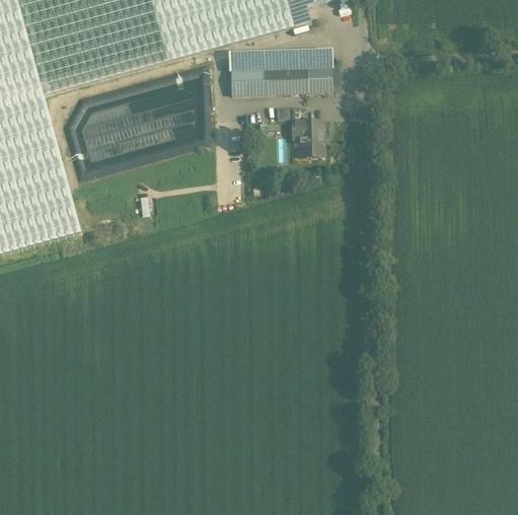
[(0,0),(0,252),(80,231),(44,94),(296,26),(288,0),(0,0)]
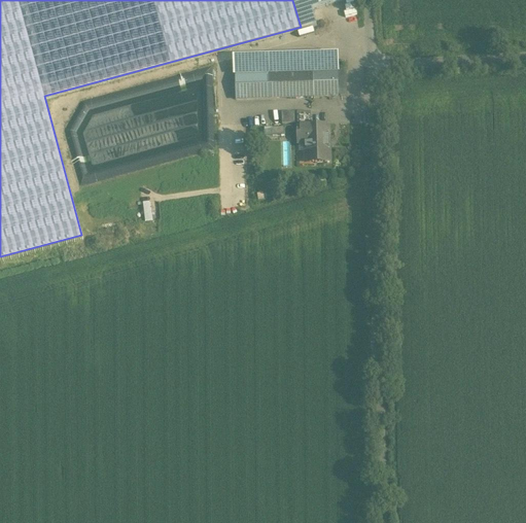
[(292,0),(301,27),(317,22),(313,6),(335,0),(292,0)]
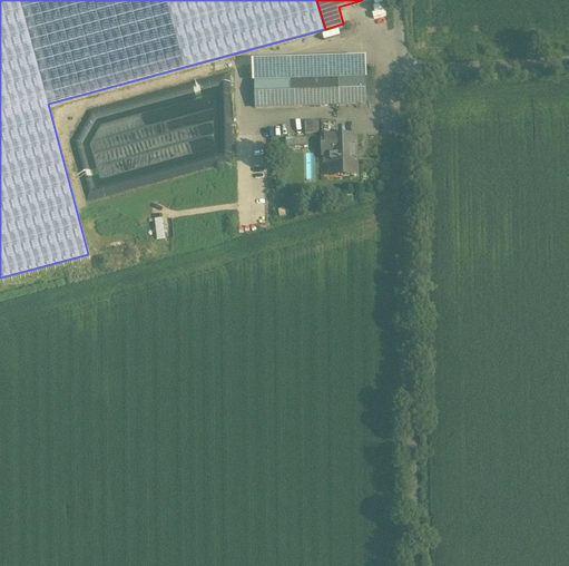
[(255,78),(255,76),(290,75),(366,72),(368,72),(368,55),(253,58),(254,78),(255,78)]
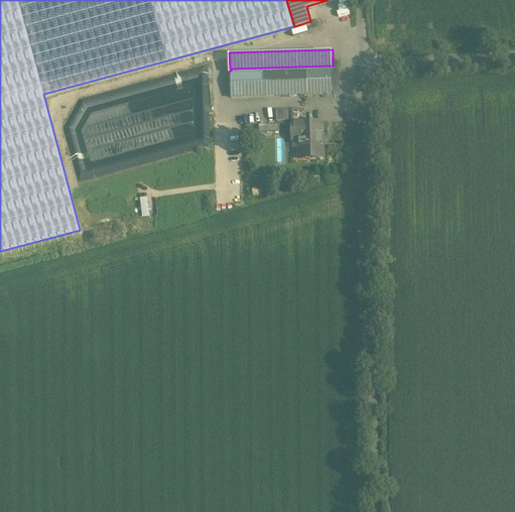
[(332,66),(262,68),(263,93),(333,91),(332,66)]
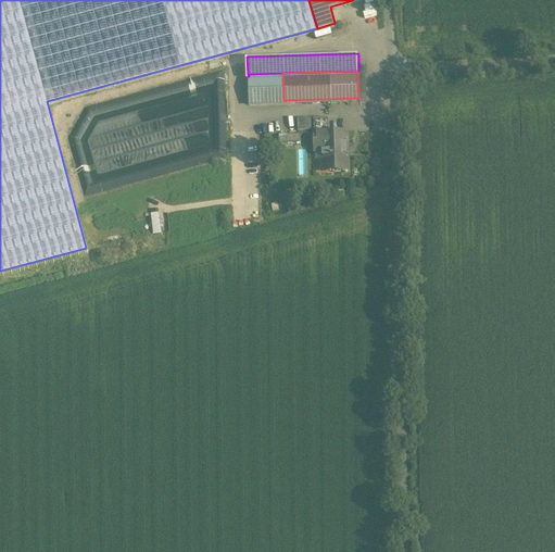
[(282,73),(249,74),(249,76),(250,101),(284,100),(282,73)]
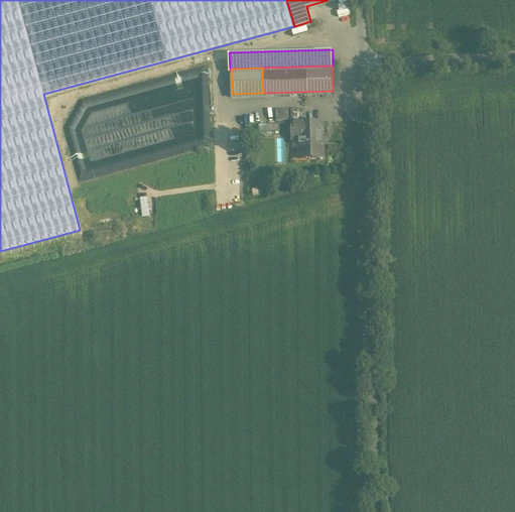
[(305,107),(291,107),(292,115),(303,115),(305,115),(305,107)]
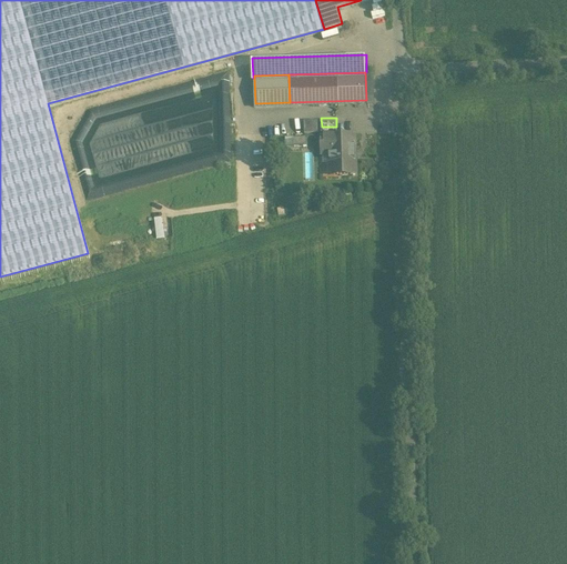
[(355,132),(334,133),(334,127),(322,127),(322,151),(330,151),(331,169),(341,169),(341,172),(353,172),(353,150),(356,150),(355,132)]
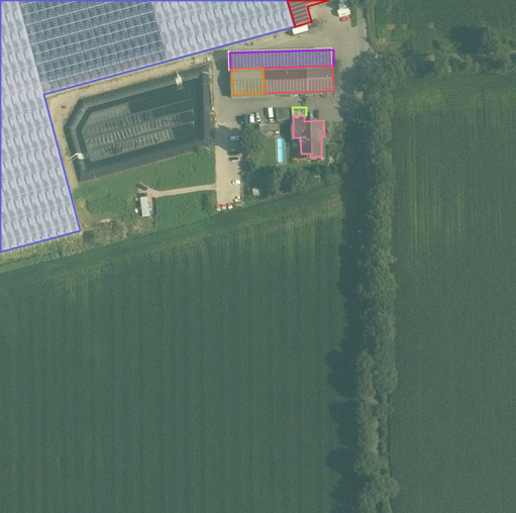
[(242,191),(241,167),(234,167),(235,192),(242,191)]
